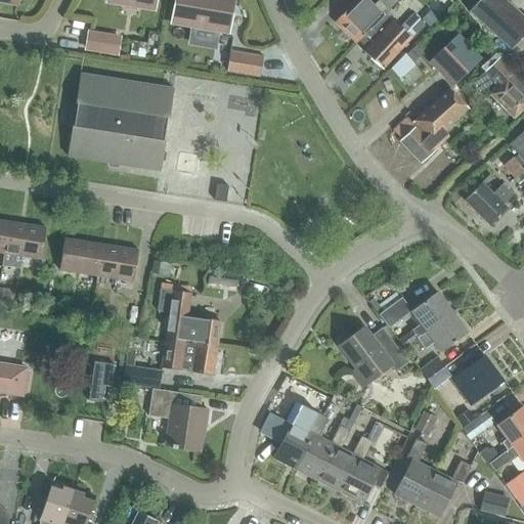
[(153,9),(154,0),(107,0),(107,2),(153,9)]
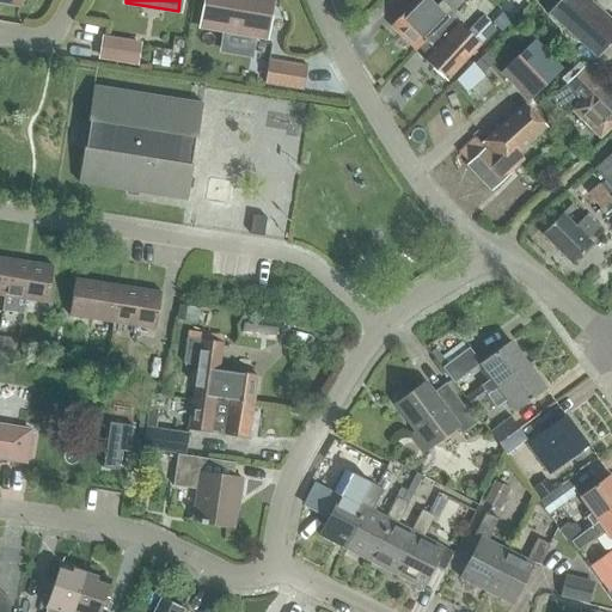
[(265,38),(271,0),(204,0),(201,26),(265,38)]
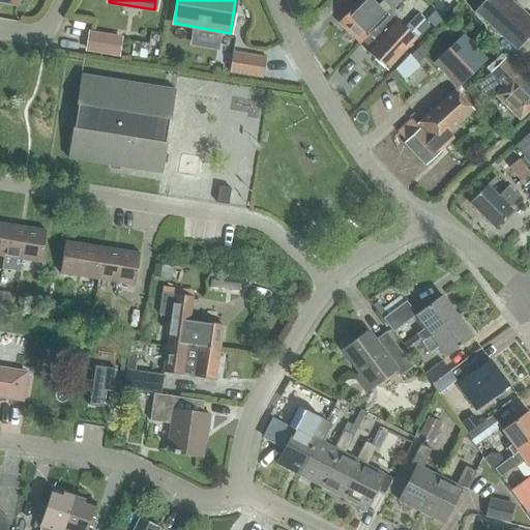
[(353,8),(337,23),(359,45),(387,17),(377,6),(370,0),(360,0),(353,8)]
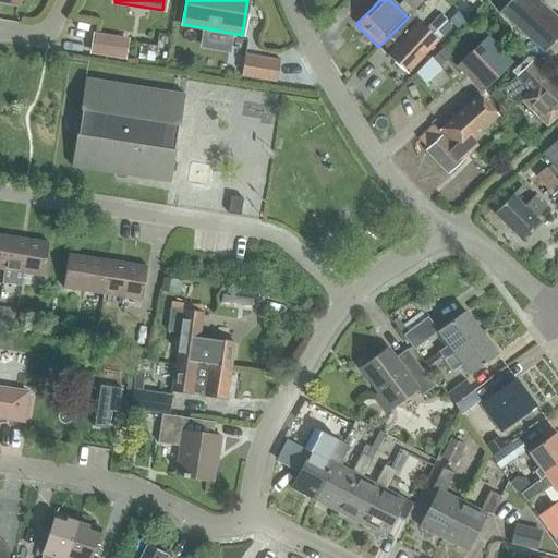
[(403,0),(397,7),(408,17),(420,4),(423,1),(422,0),(403,0)]
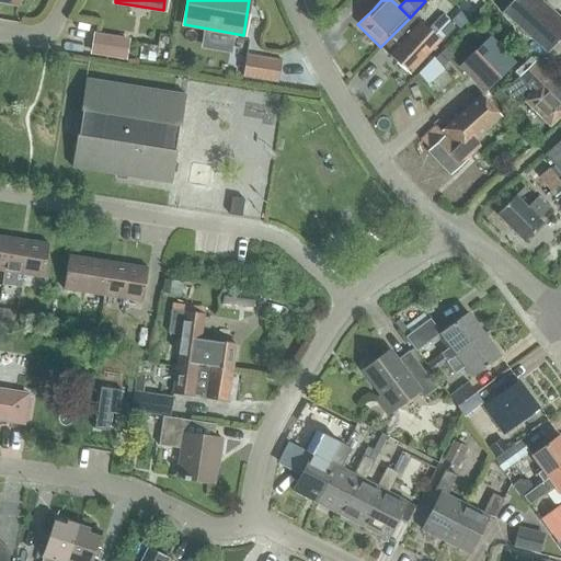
[(458,0),(468,14),(488,2),(485,0),(458,0)]
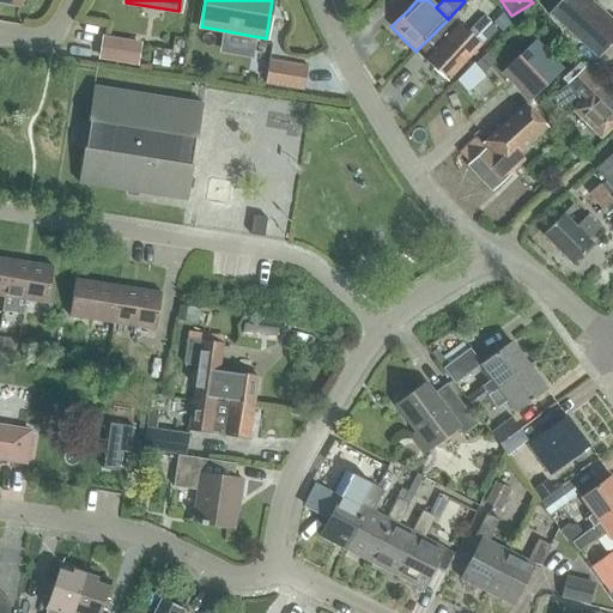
[(612,19),(592,0),(559,0),(546,14),(596,58),(612,38),(612,19)]
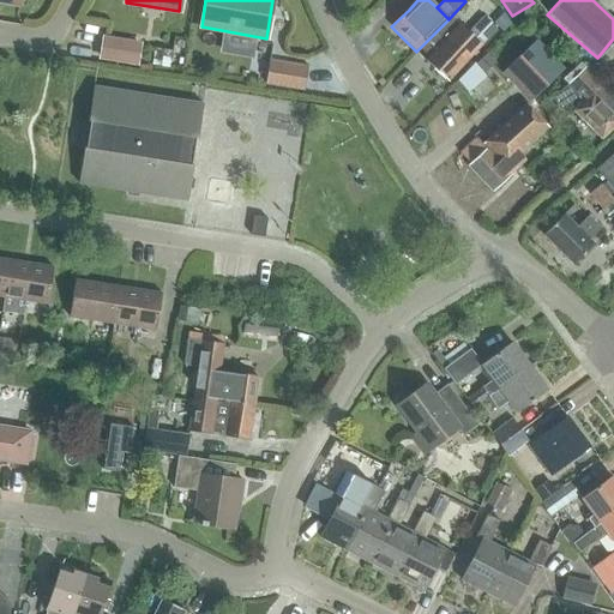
[(458,11),(443,28),(450,35),(458,25),(465,18),(458,11)]
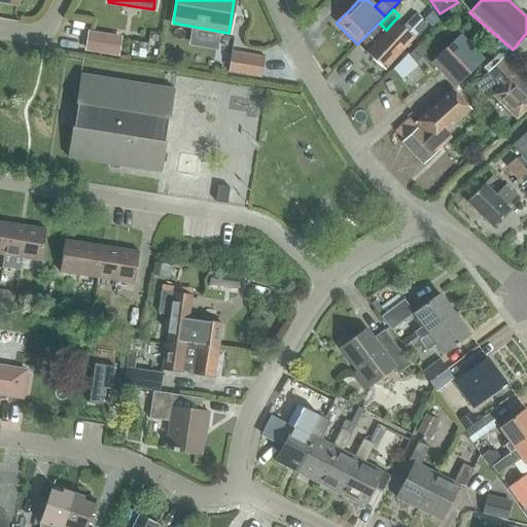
[(431,28),(440,19),(432,11),(424,21),(431,28)]
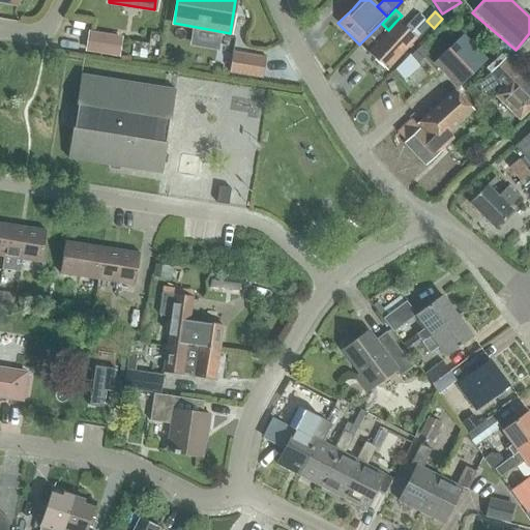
[(414,39),(423,30),(429,25),(417,13),(404,29),(395,22),(388,30),(385,33),(386,33),(367,54),(386,70),(414,39)]
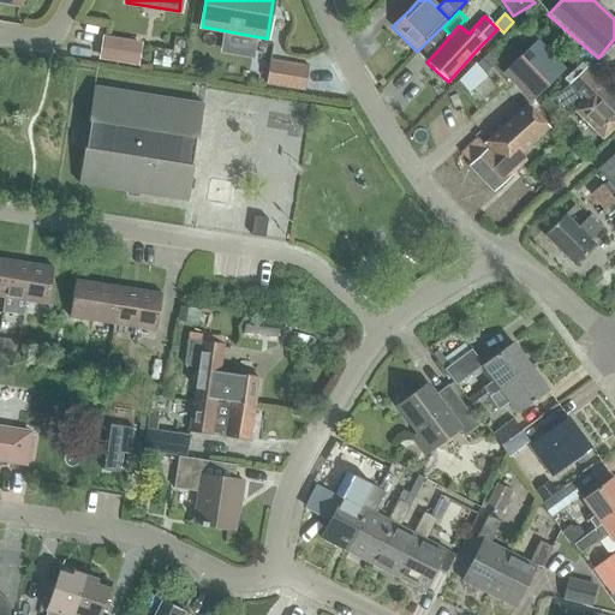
[(136,64),(139,46),(103,40),(101,58),(136,64)]
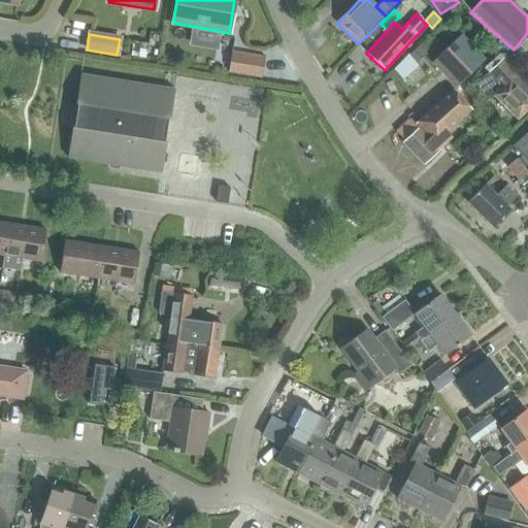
[(461,36),(431,64),(454,89),(484,61),(461,36)]
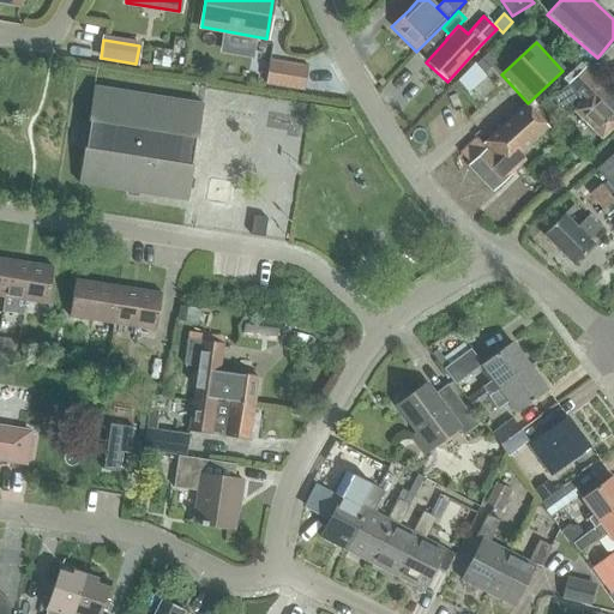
[(494,64),(486,55),(474,66),(483,74),(494,64)]
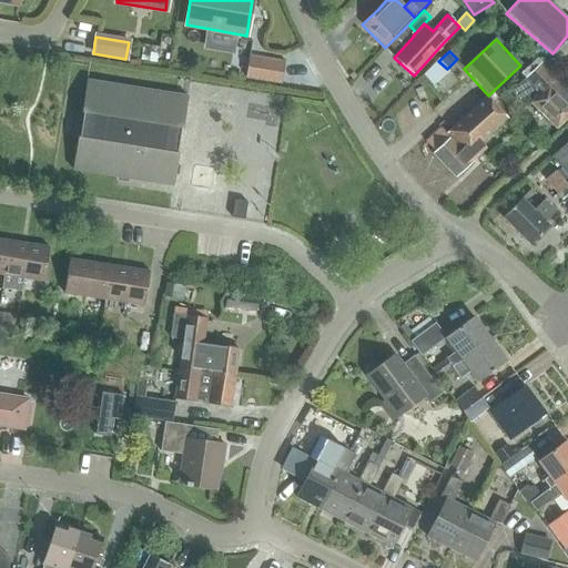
[(284,62),(249,57),(245,78),(281,84),(284,62)]
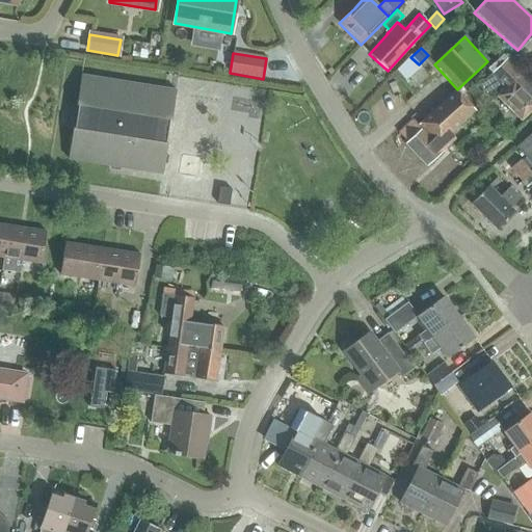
[(521,121),(531,109),(531,85),(521,75),(521,74),(506,59),(478,86),(487,97),(501,83),(506,88),(498,97),(521,121)]
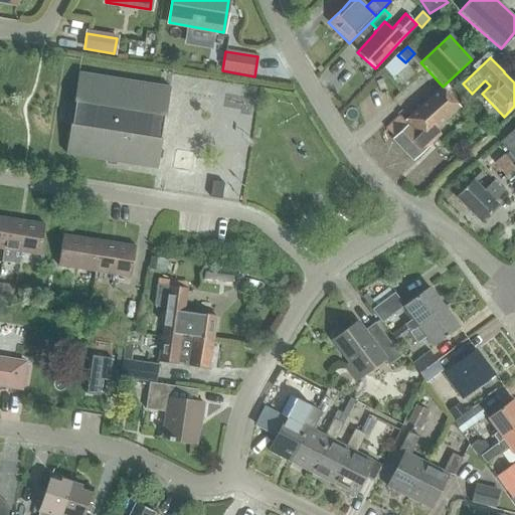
[(65,153),(156,169),(161,140),(159,139),(162,117),(165,117),(170,88),(78,72),(73,102),(76,103),(72,125),(70,124),(65,153)]
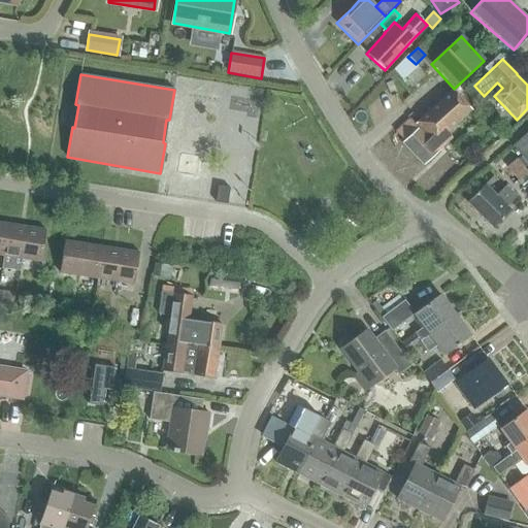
[(464,92),(471,100),(480,93),(472,85),(464,92)]
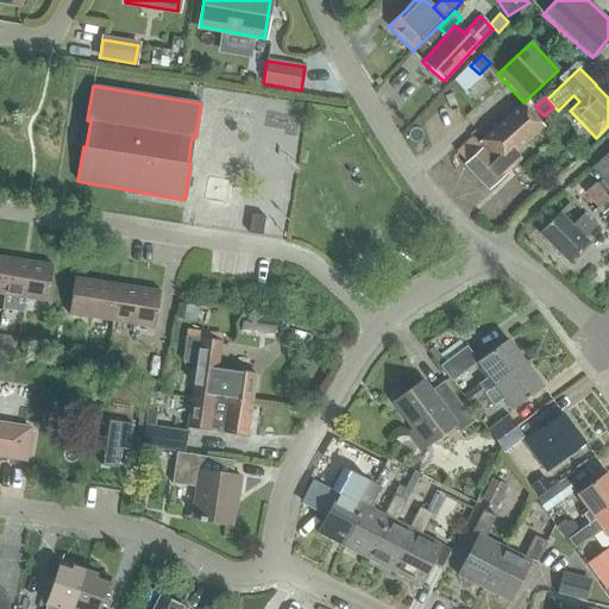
[(464,165),(471,173),(489,192),(489,190),(507,174),(506,174),(521,159),(515,152),(542,126),(522,104),(478,144),(472,137),(456,152),(465,163),(464,164),(464,165)]
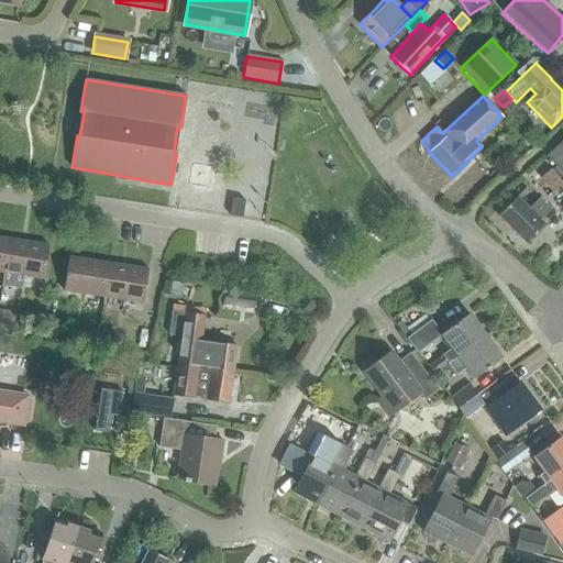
[(562,141),(547,156),(562,175),(562,141)]
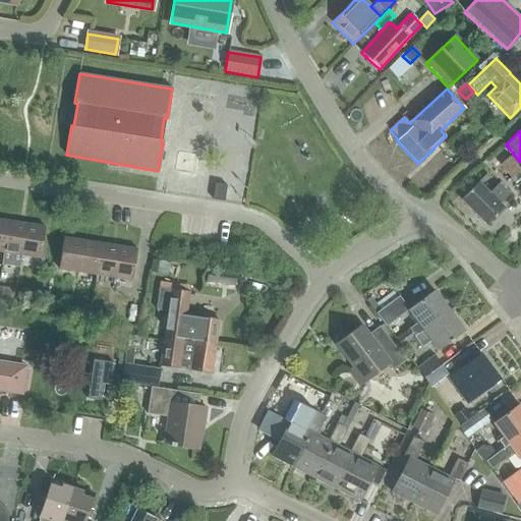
[(513,177),(520,170),(510,157),(502,163),(513,177)]
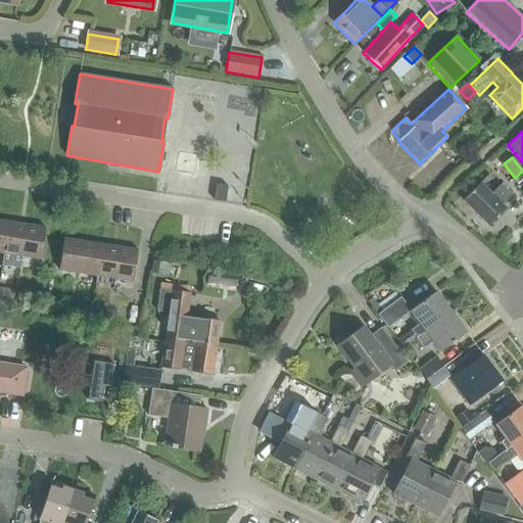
[(502,205),(511,196),(501,184),(490,194),(480,183),(463,200),(488,226),(506,208),(502,205)]
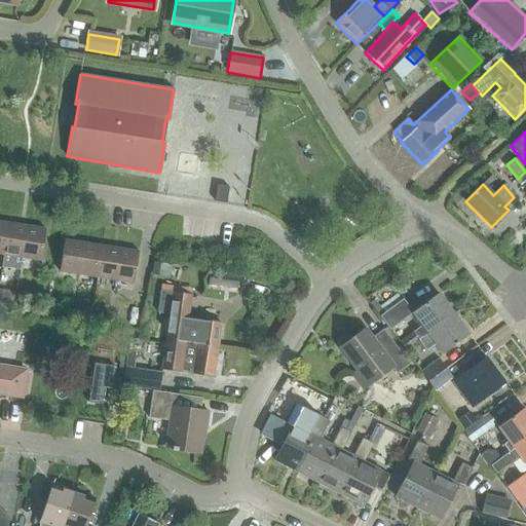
[(229,187),(217,185),(215,202),(227,203),(229,187)]
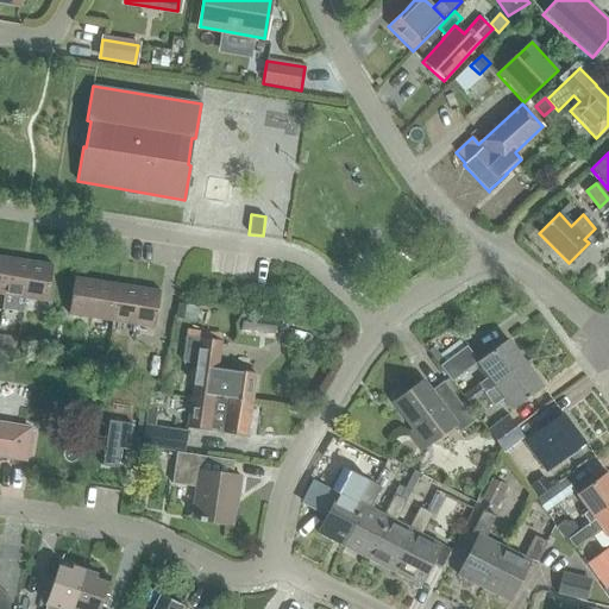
[(10,259),(4,295),(25,299),(30,262),(10,259)]
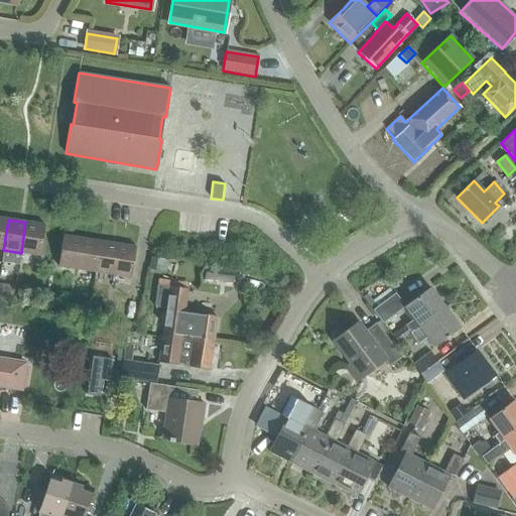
[(44,225),(25,222),(21,253),(39,256),(44,225)]
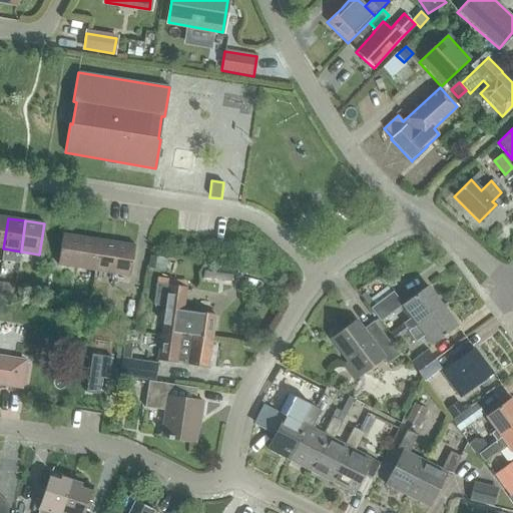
[(76,269),(81,237),(62,234),(57,266),(76,269)]
